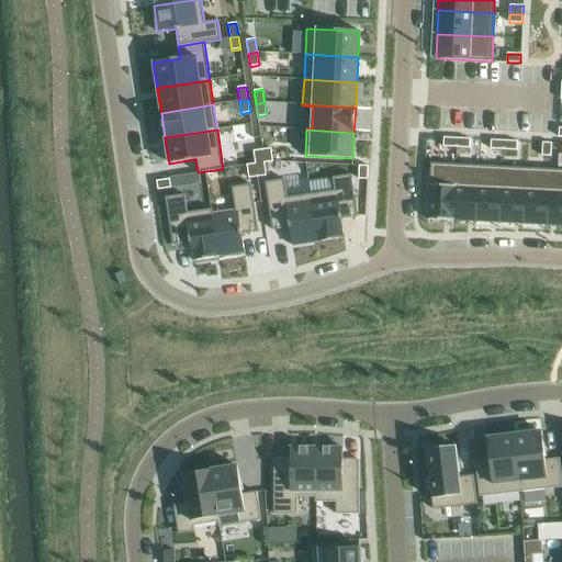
[(444,138),(444,147),(457,147),(457,138),(444,138)]
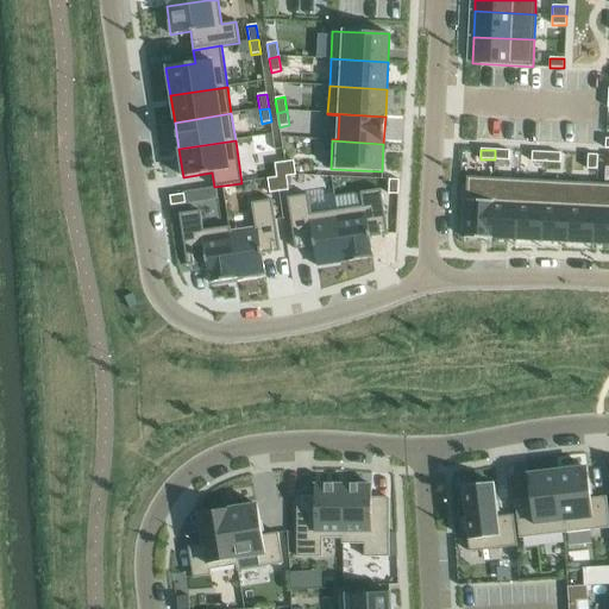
[(495,150),(495,159),(509,161),(509,151),(495,150)]
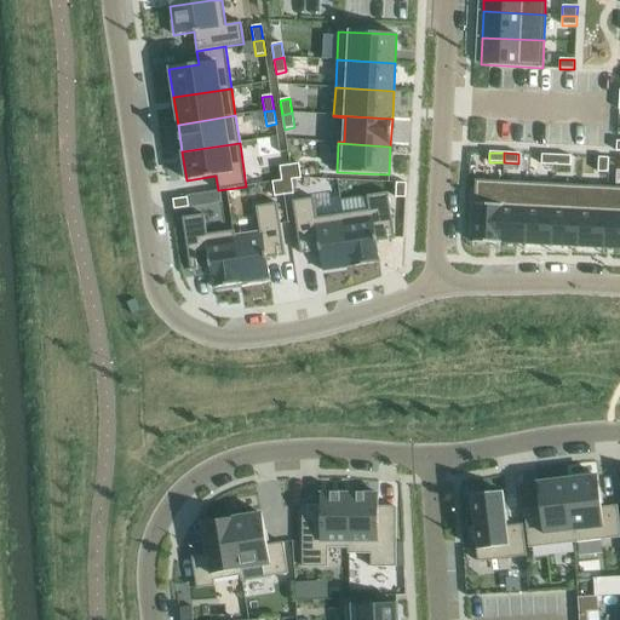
[(541,155),(541,165),(556,166),(556,155),(541,155)]
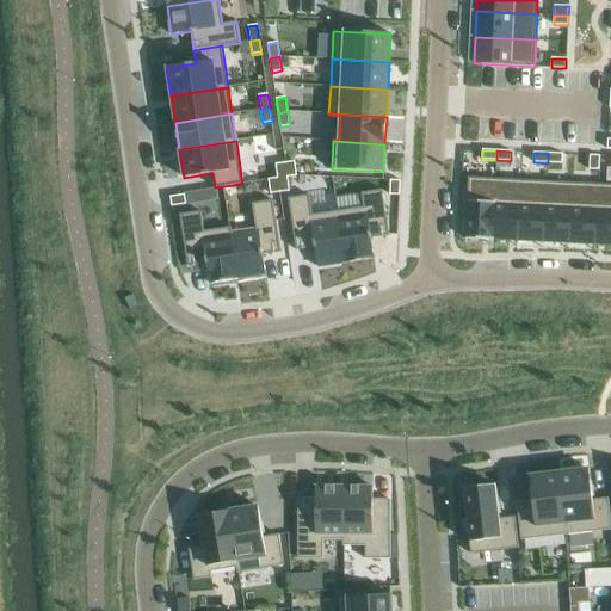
[(548,153),(548,164),(562,164),(562,154),(548,153)]
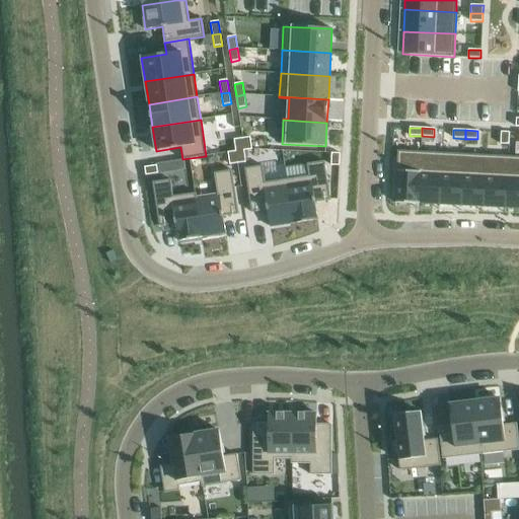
[(501,132),(501,144),(509,145),(509,133),(501,132)]
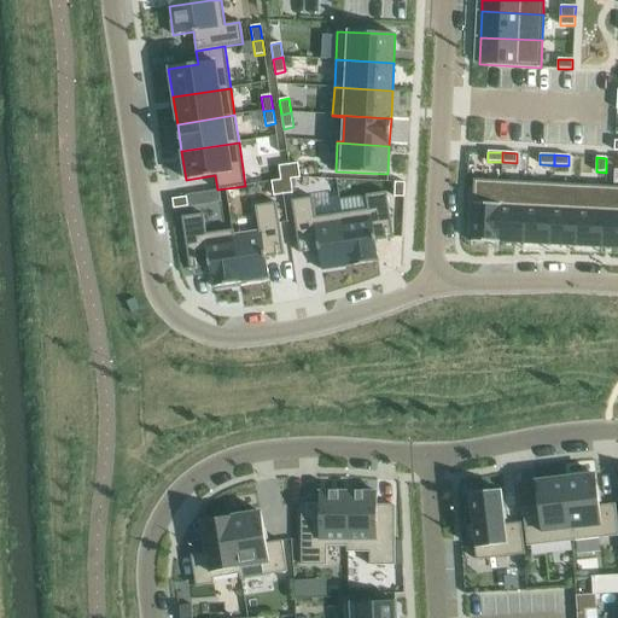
[(298,163),(289,164),(291,179),(299,178),(298,163)]
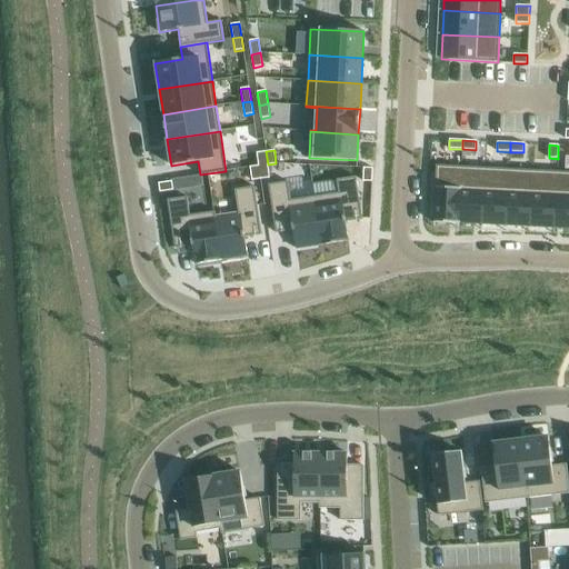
[(266,151),(257,153),(258,166),(259,166),(268,165),(266,151)]
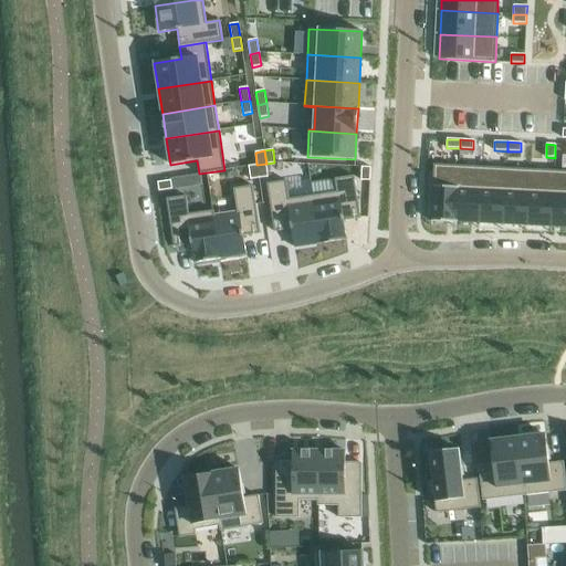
[(266,164),(258,165),(259,178),(268,177),(266,164)]
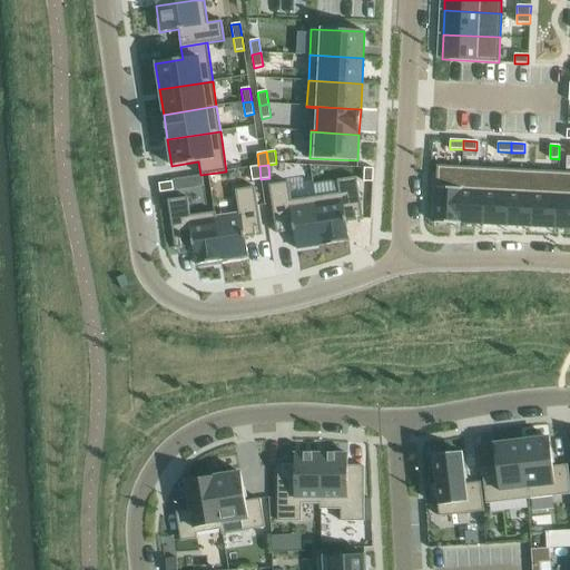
[(258,166),(251,167),(252,180),(261,179),(259,166),(258,166)]
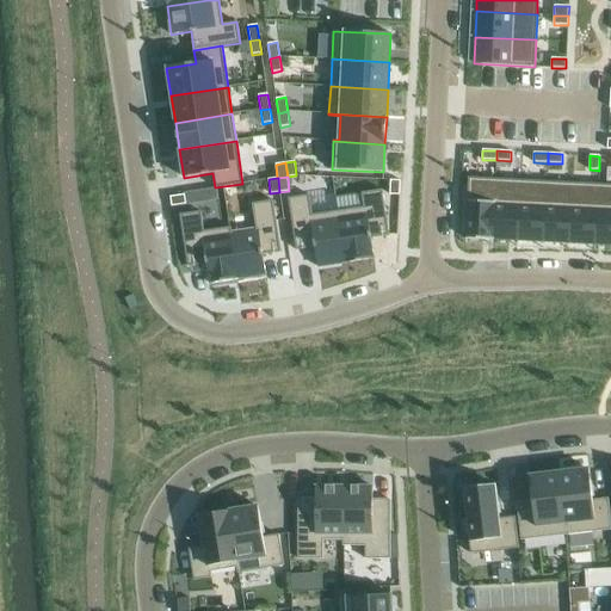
[(468,178),(466,239),(492,240),(495,179),(468,178)]
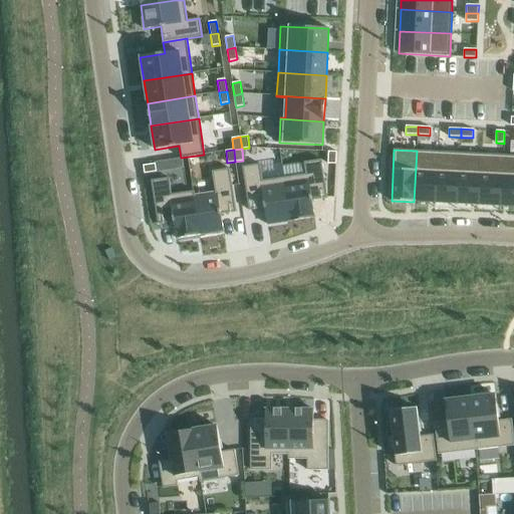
[(417,151),(414,202),(415,202),(436,203),(438,152),(417,151)]
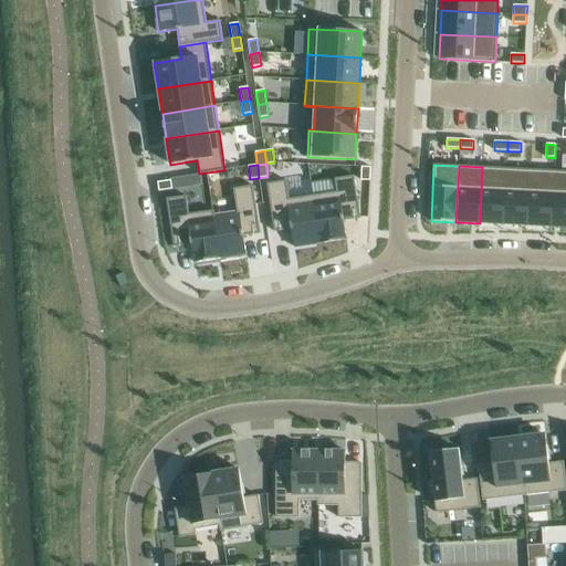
[(362,167),(360,180),(370,181),(370,167),(362,167)]
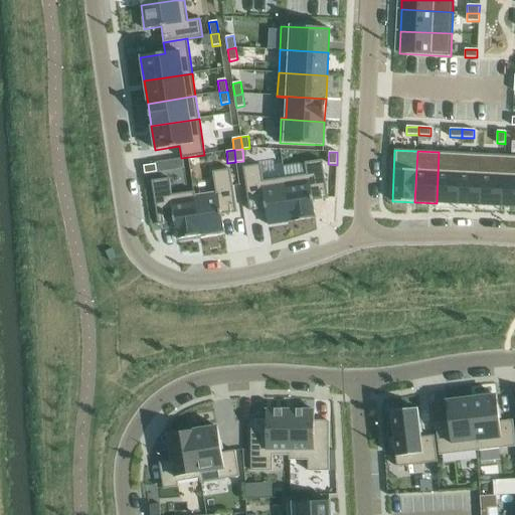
[(439,152),(437,203),(458,204),(461,153),(439,152)]
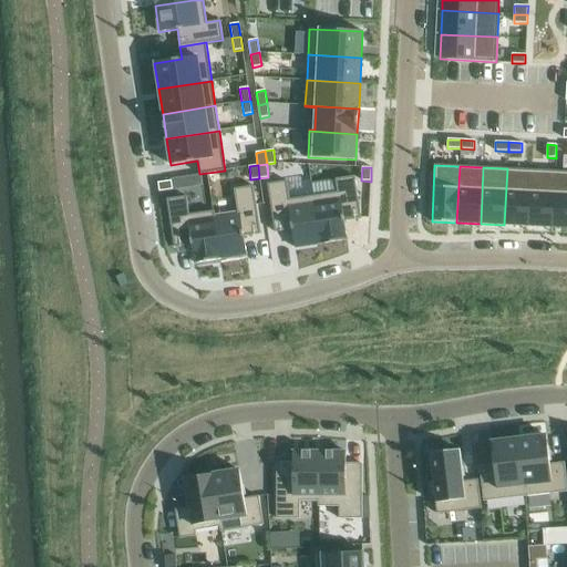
[(507,168),(504,225),(528,226),(531,169),(507,168)]
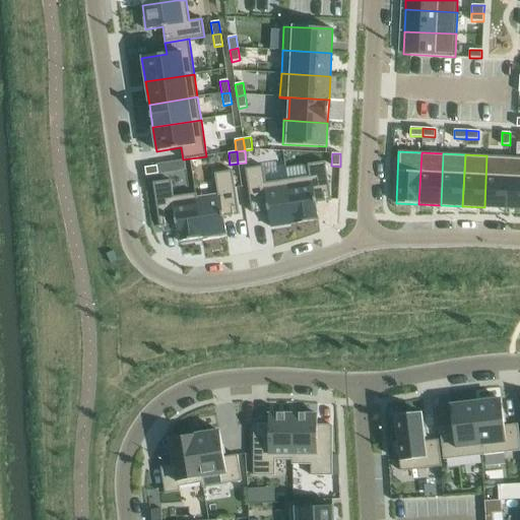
[(486,155),(484,207),(506,208),(509,157),(486,155)]
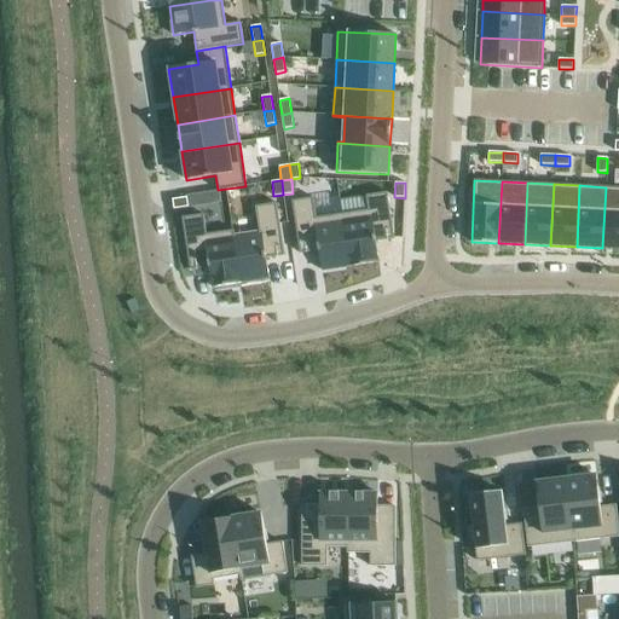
[(618,187),(606,187),(602,248),(618,248),(618,187)]
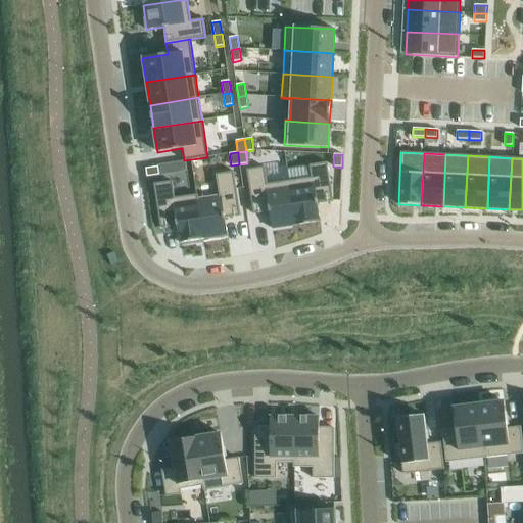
[(311,178),(289,181),(295,225),(320,222),(318,204),(333,202),(327,162),(310,165),(311,178)]
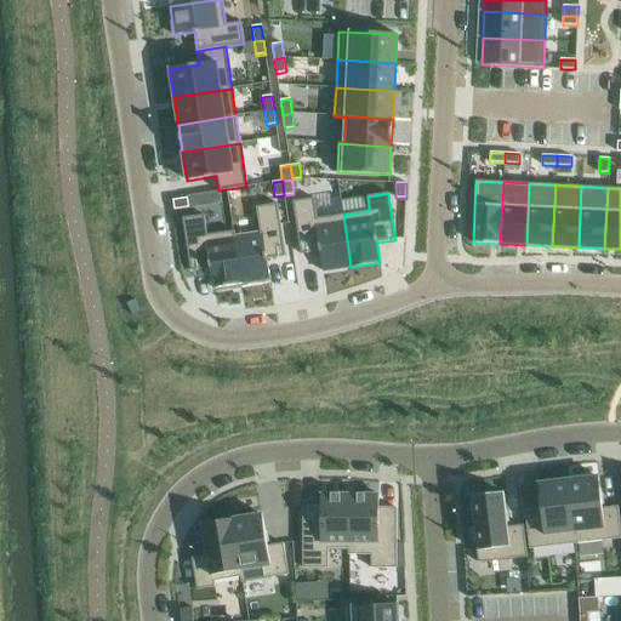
[(187,198),(172,200),(174,210),(188,208),(187,198)]
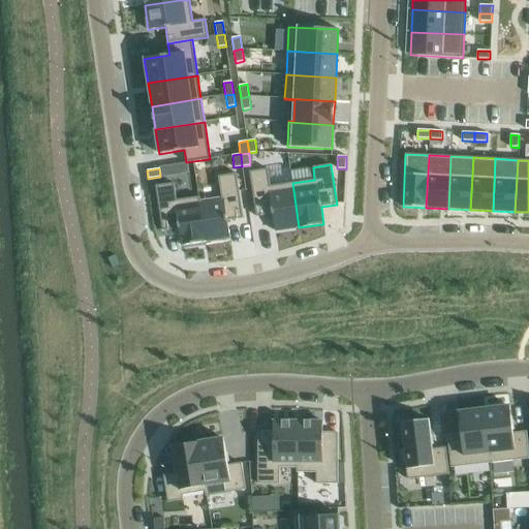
[(268,169),(249,172),(256,217),(272,214),(275,231),(299,227),(292,183),(270,186),(268,169)]
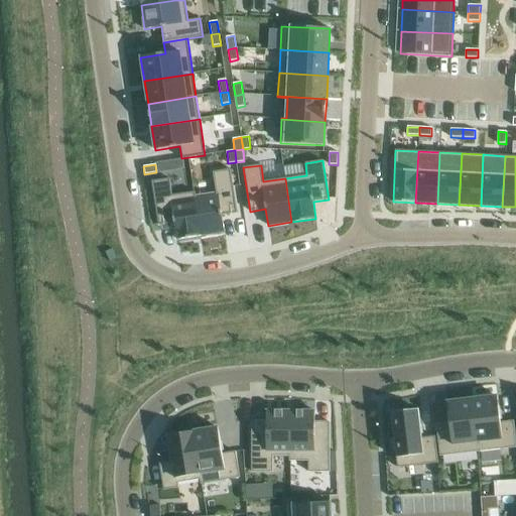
[(195,191),(194,192),(201,236),(224,232),(222,216),(237,214),(231,169),(213,172),(216,194),(196,197),(195,191)]
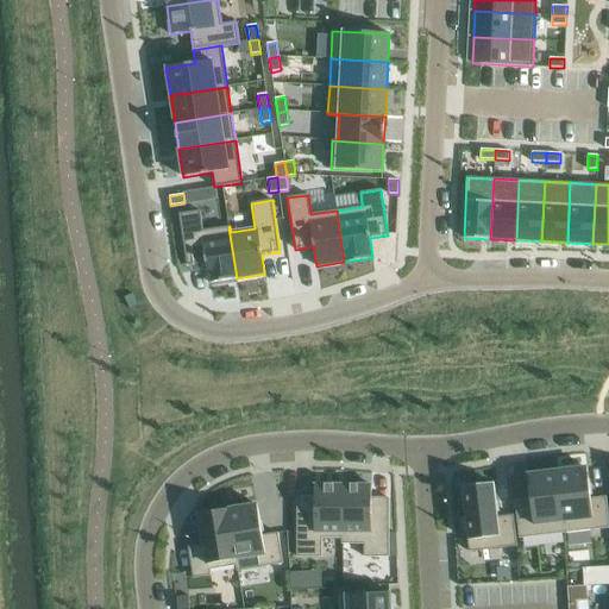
[(200,211),(179,214),(187,265),(205,263),(208,283),(237,278),(228,227),(202,231),(200,211)]
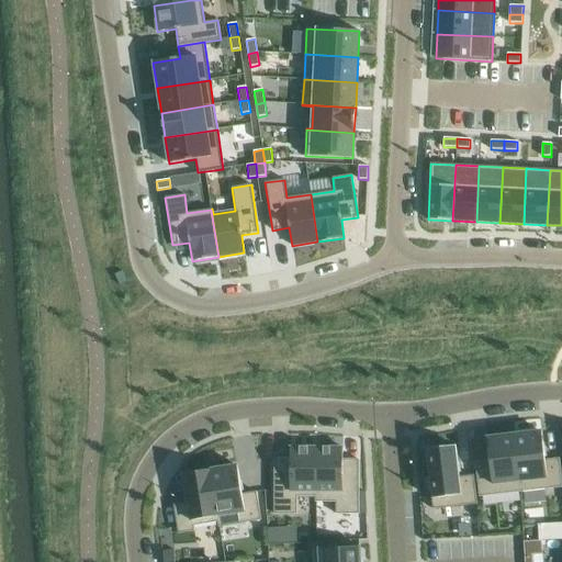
[(541,431),(514,435),(520,492),(561,487),(561,486),(559,459),(544,461),(541,431)]
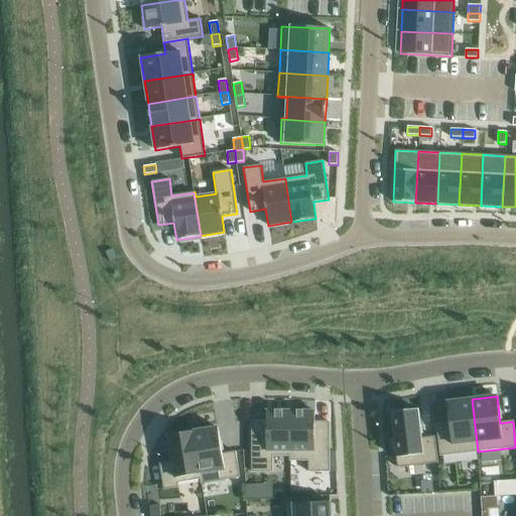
[(449,429),(437,430),(440,457),(478,452),(472,399),(446,402),(449,429)]
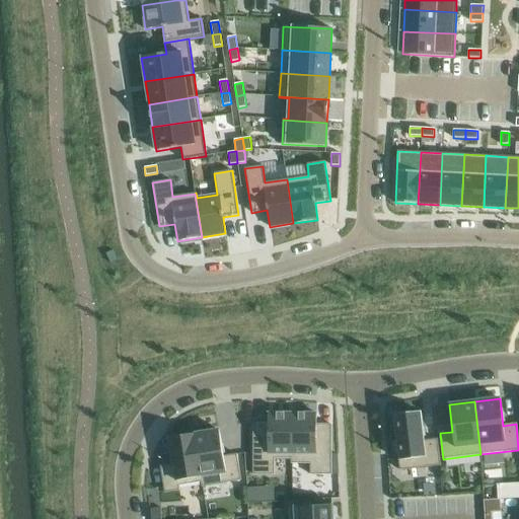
[(396,440),(392,441),(394,455),(398,455),(399,470),(440,465),(437,440),(424,441),(421,412),(393,415),(396,440)]
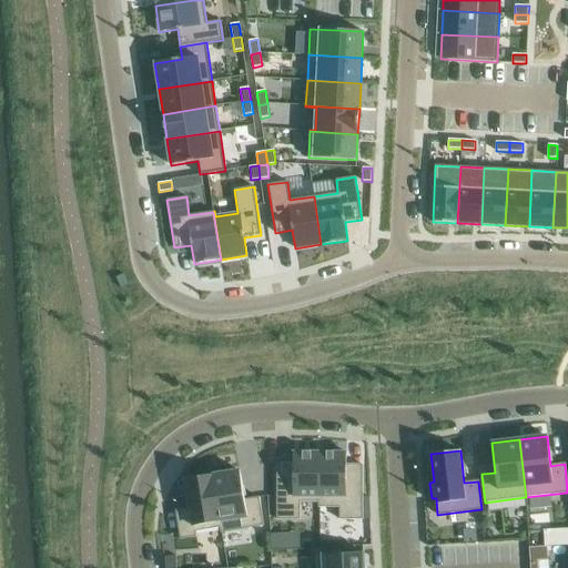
[(293,465),(277,465),(277,520),(300,520),(300,503),(318,503),(318,508),(320,508),(320,453),(293,453),(293,465)]
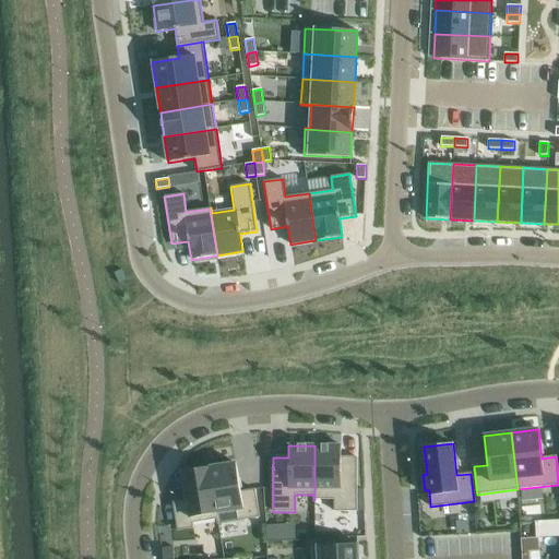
[(341,445),(314,445),(314,500),(334,500),(334,512),(356,512),(357,458),(341,458),(341,445)]
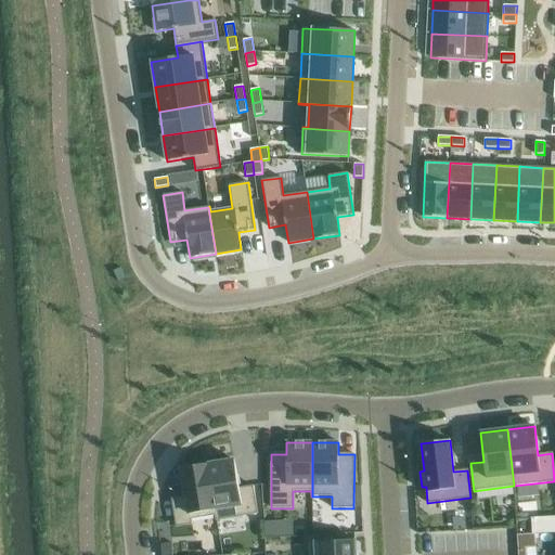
[(234,460),(207,464),(215,511),(217,520),(257,514),(253,487),(239,489),(234,460)]
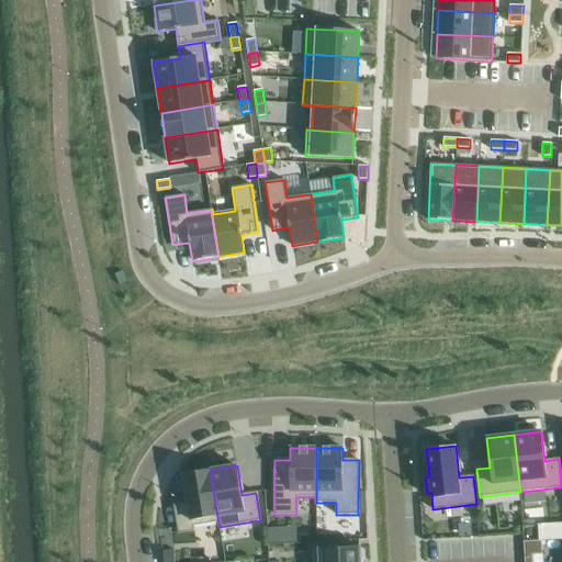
[(188,504),(173,506),(178,534),(194,531),(194,530),(193,526),(217,523),(218,527),(220,527),(217,517),(210,470),(183,474),(188,504)]
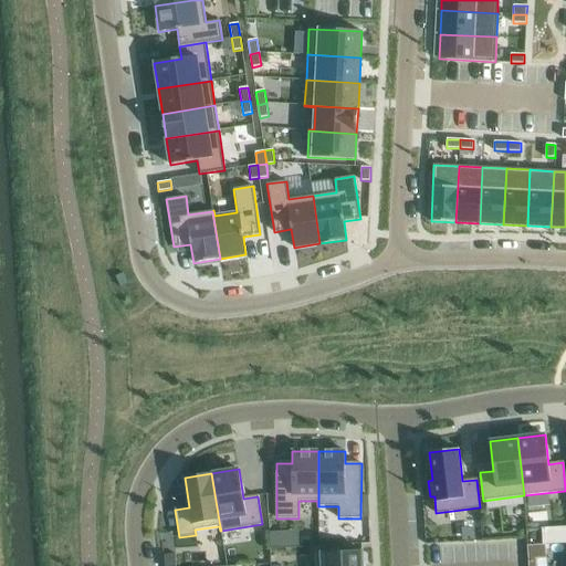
[(283,532),(270,532),(270,547),(283,547),(283,532)]
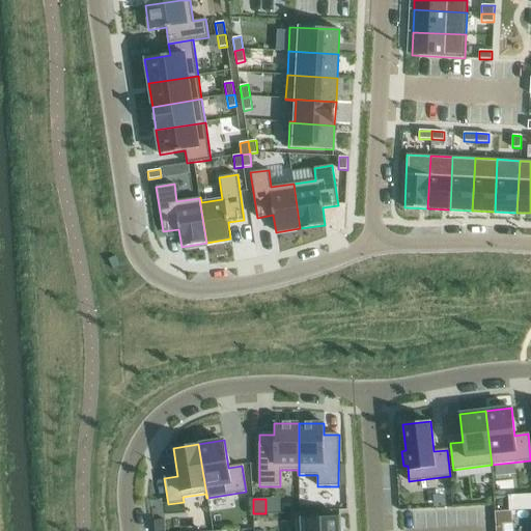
[(508,511),(496,511),(497,521),(511,521),(510,511),(508,511)]
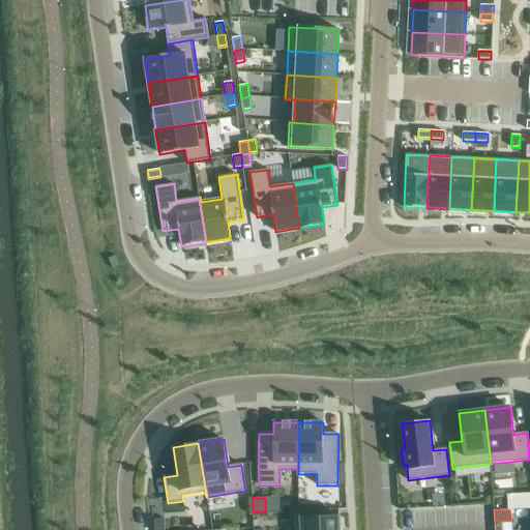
[(340,529),(340,516),(296,519),(296,529),(340,529)]
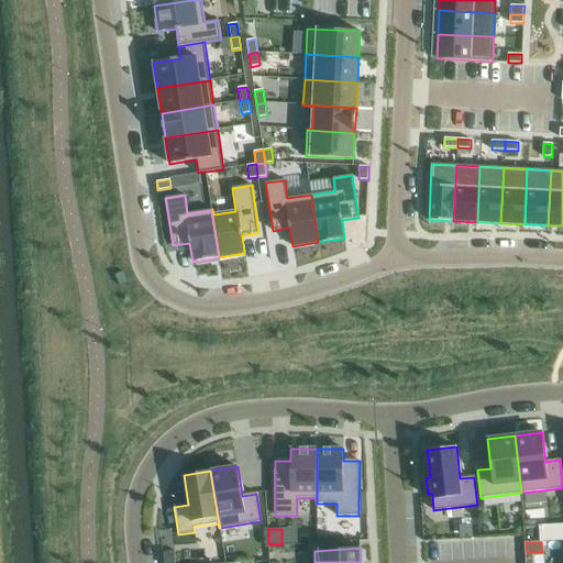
[(163,562),(174,562),(174,551),(163,552),(163,562)]
